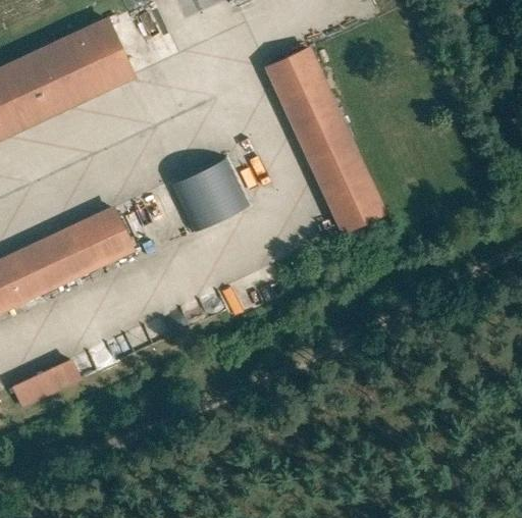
[(105,18),(0,66),(0,142),(134,81),(105,18)]
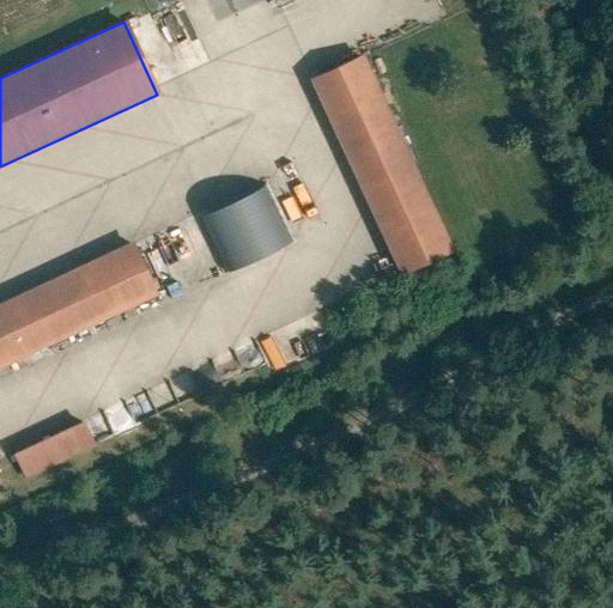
[(363,50),(309,74),(399,272),(453,245),(363,50)]
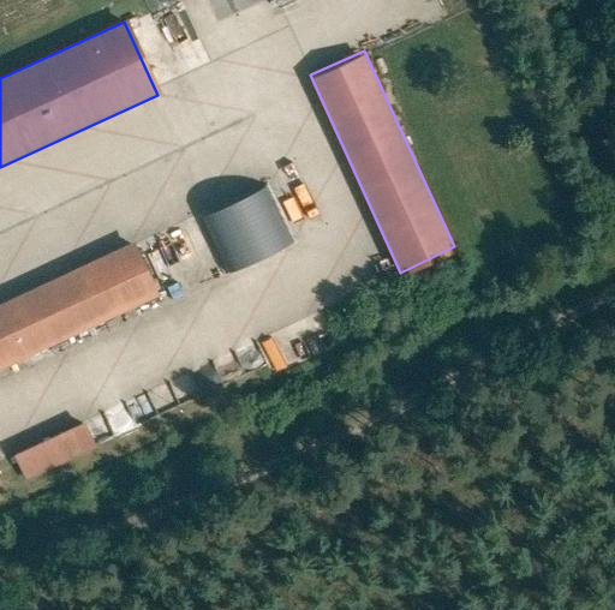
[(264,184),(203,215),(228,270),(291,239),(264,184)]
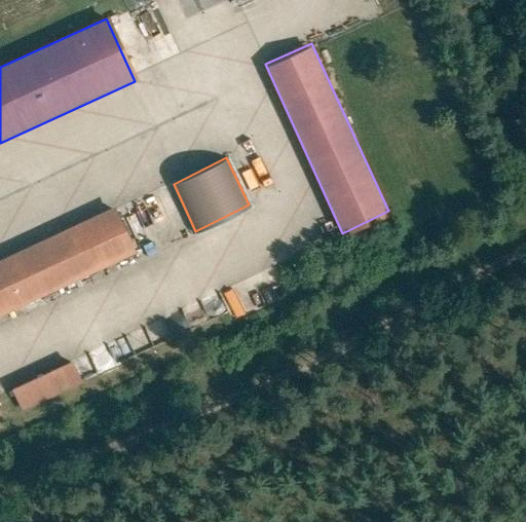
[(0,259),(0,313),(135,253),(114,208),(0,259)]
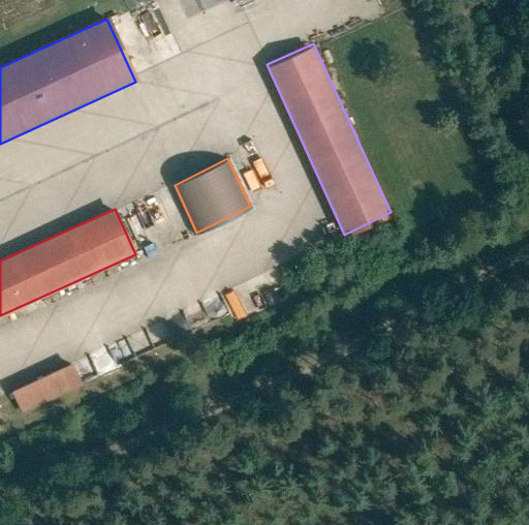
[(11,395),(20,411),(81,382),(72,366),(11,395)]
